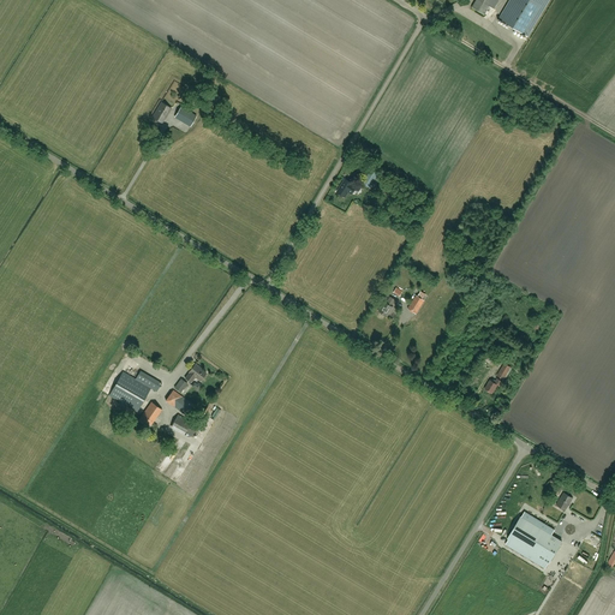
[(476,0),(472,7),(484,15),(489,6),(494,9),(499,0),(476,0)]
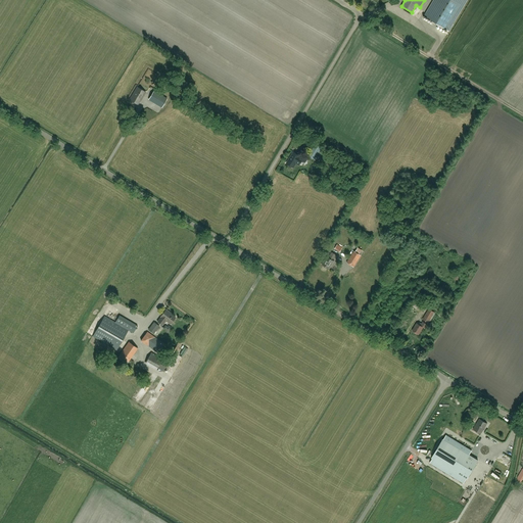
[(467,0),(433,0),(424,16),(448,31),(467,0)]
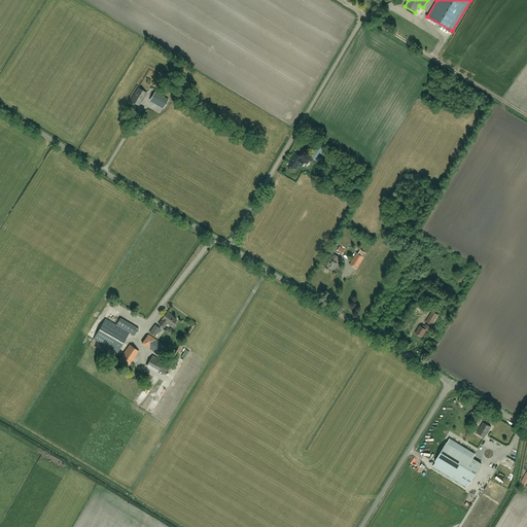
[(143,100),(147,93),(138,88),(131,101),(139,106),(142,100),(143,100)]
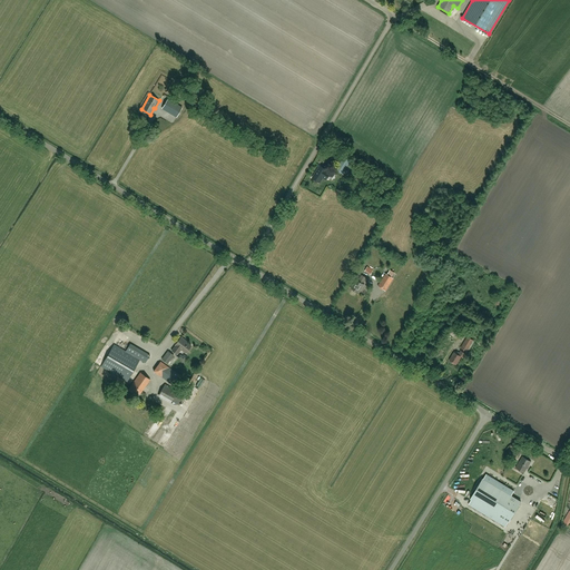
[(182,107),(167,99),(165,104),(161,108),(167,111),(176,117),(182,107)]
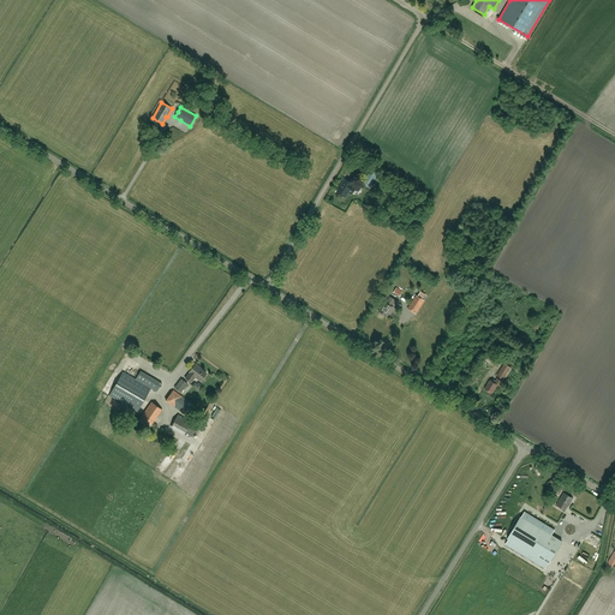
[(378,174),(370,169),(362,183),(370,187),(378,174)]
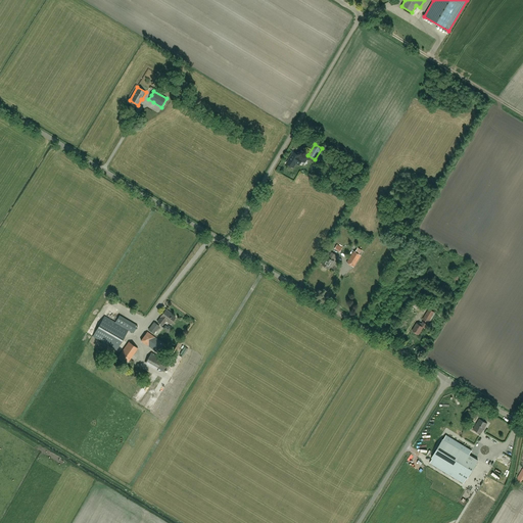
[(297,161),(300,156),(293,152),(290,157),(290,158),(287,163),(293,168),(297,160),(297,161)]
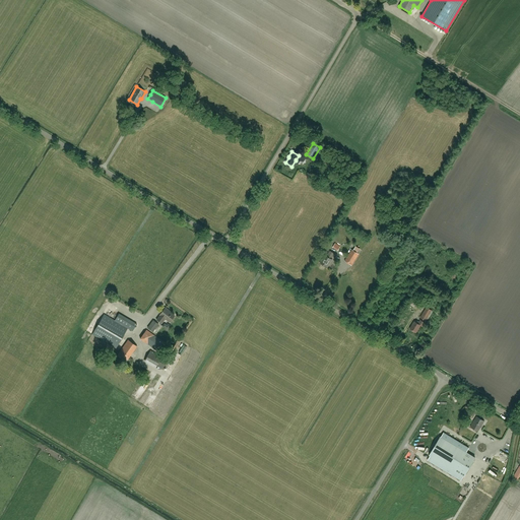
[(336,242),(332,248),(338,251),(340,246),(338,245),(339,243),(336,242)]
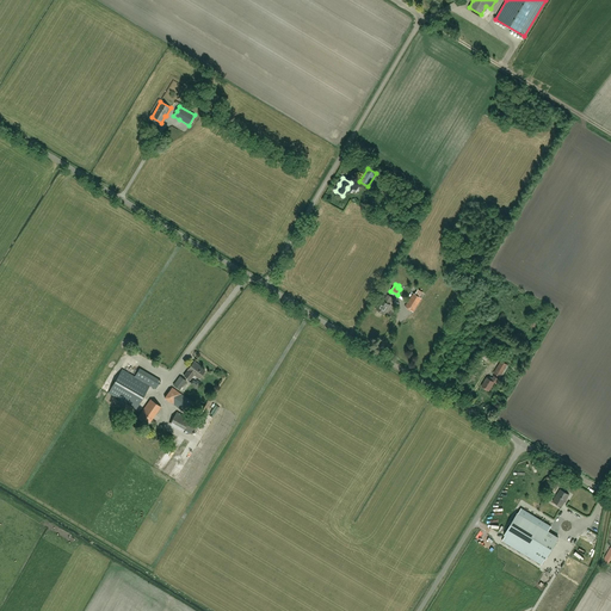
[(414,292),(406,306),(413,310),(421,297),(414,292)]
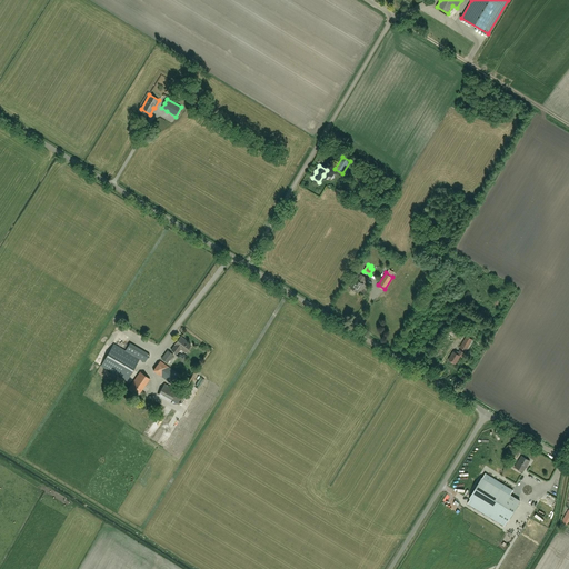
[(361,275),(358,280),(356,279),(350,288),(358,292),(363,285),(360,282),(362,280),(363,281),(366,278),(361,275)]
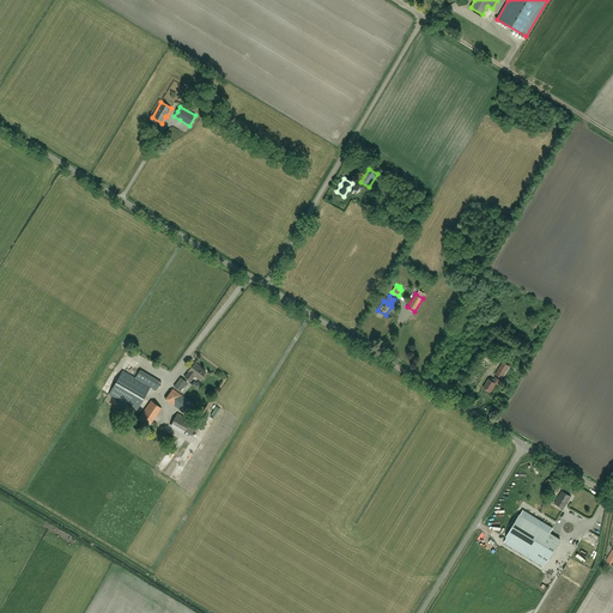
[(503,378),(510,366),(503,362),(496,375),(503,378)]
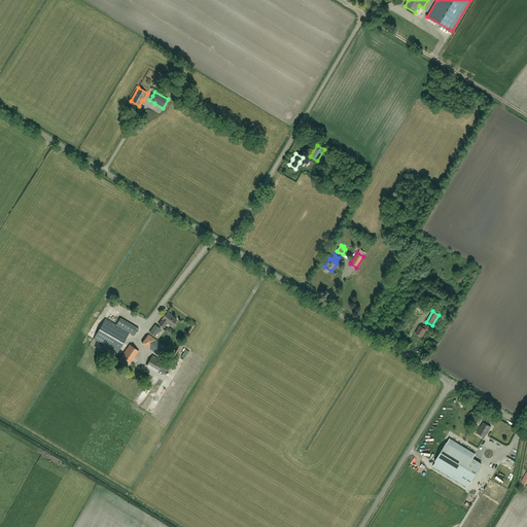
[(171,315),(168,312),(162,319),(163,319),(159,324),(164,327),(167,323),(172,326),(177,320),(171,315)]
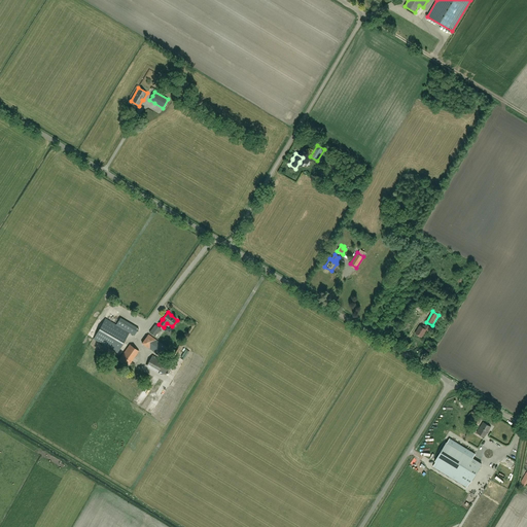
[(105,318),(94,339),(117,353),(130,332),(135,336),(139,328),(120,318),(116,325),(105,318)]
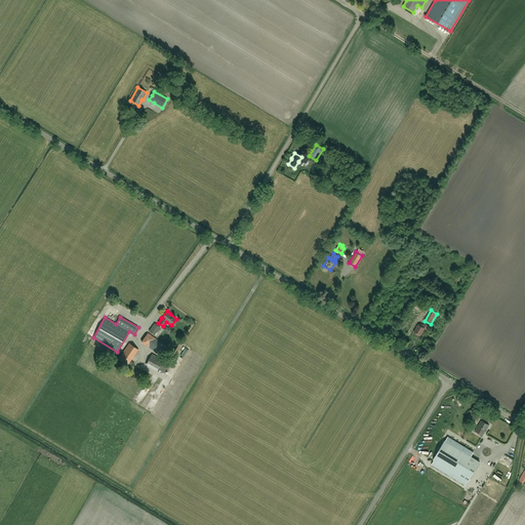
[(151,328),(150,331),(154,334),(156,332),(160,326),(155,323),(151,328)]
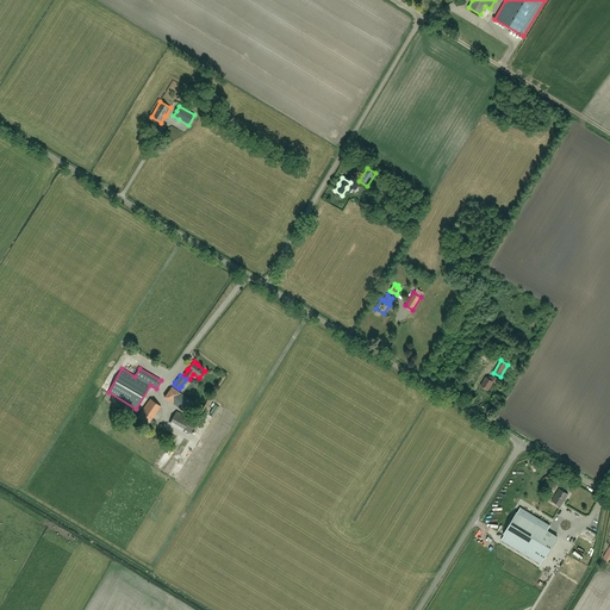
[(496,383),(498,379),(493,375),(491,379),(486,377),(481,386),(489,390),(493,381),(496,383)]
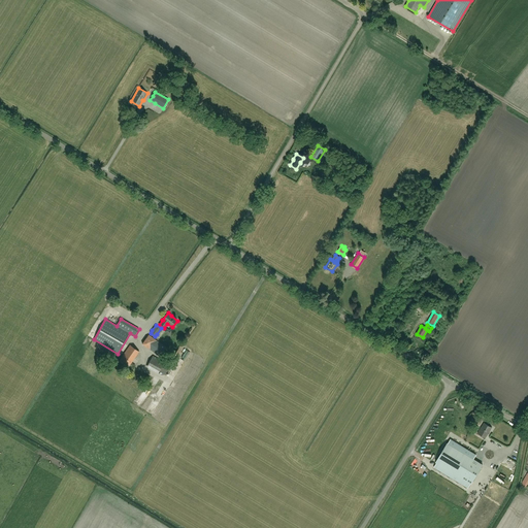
[(160,357),(167,348),(149,335),(142,343),(160,357)]
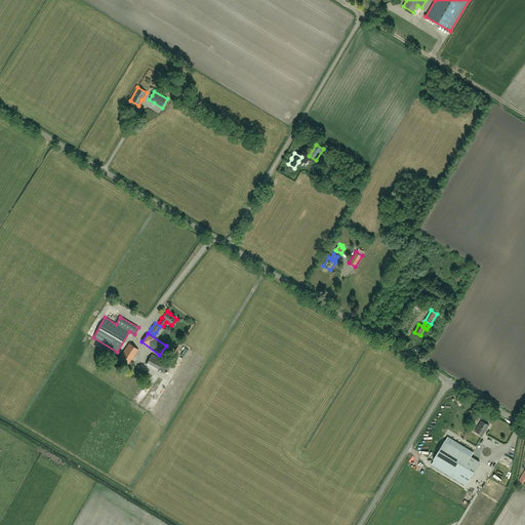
[(127,365),(138,350),(129,344),(118,359),(127,365)]
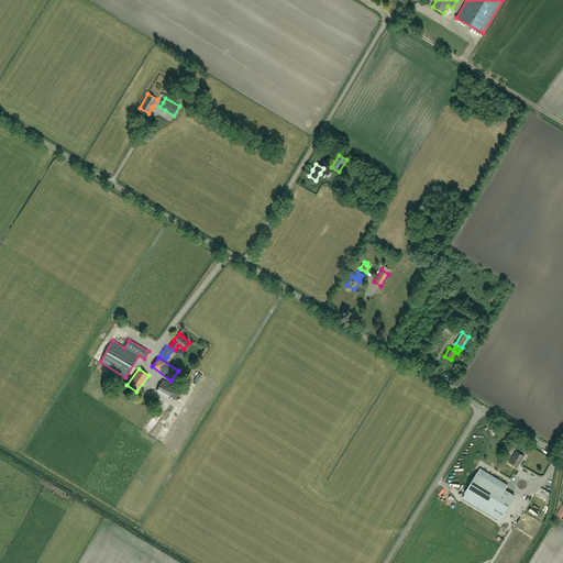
[(157,392),(169,399),(175,389),(169,385),(170,384),(165,381),(161,386),(157,392)]
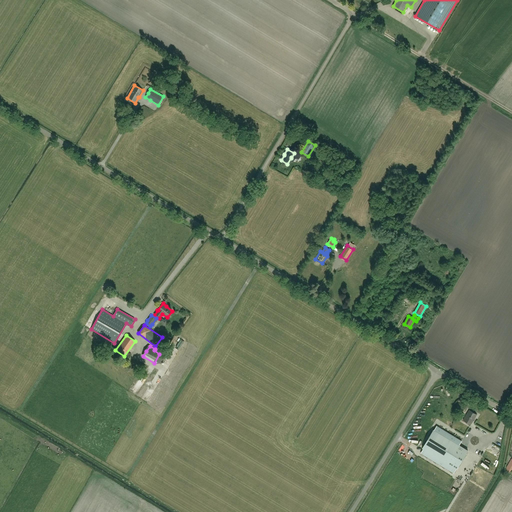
[(169,377),(161,393),(166,396),(175,380),(169,377)]
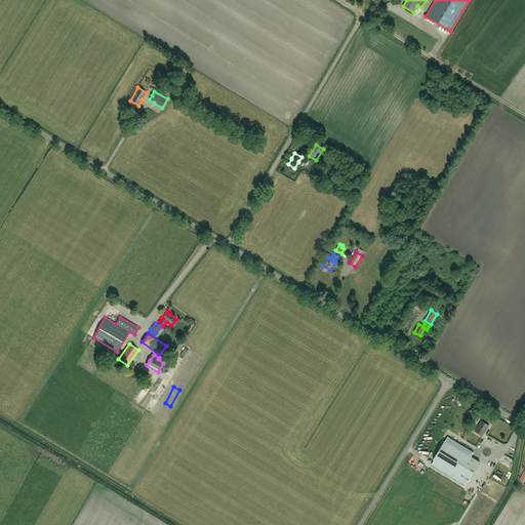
[(483,436),(489,426),(481,420),(475,431),(483,436)]
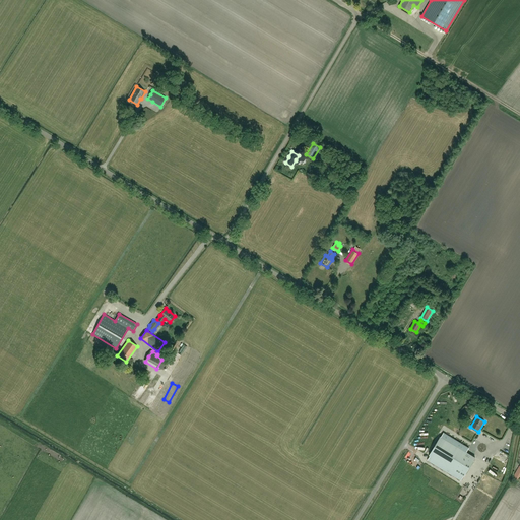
[(430,455),(428,460),(432,463),(431,464),(434,465),(435,464),(441,468),(440,469),(443,470),(449,473),(449,474),(451,476),(452,475),(457,478),(456,479),(459,480),(460,479),(461,480),(464,476),(475,458),(466,453),(469,448),(444,433),(441,437),(440,437),(430,455)]
